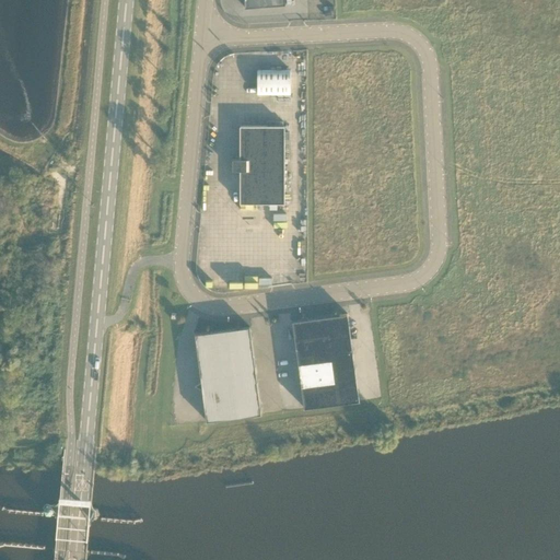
[(257,70),(257,93),(290,94),(291,70),(257,70)]
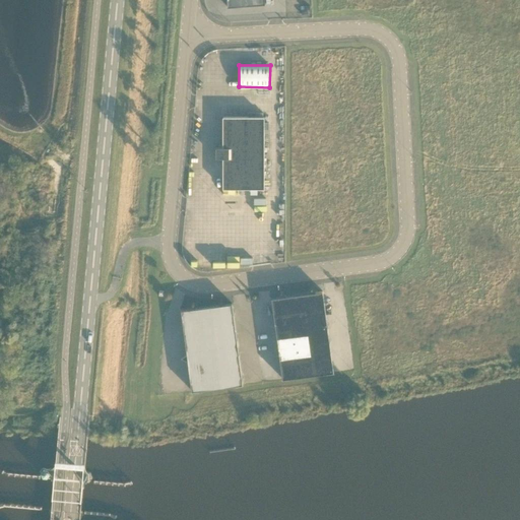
[(264,188),(264,117),(223,117),(223,147),(216,147),(216,158),(223,158),(223,189),(264,188)]
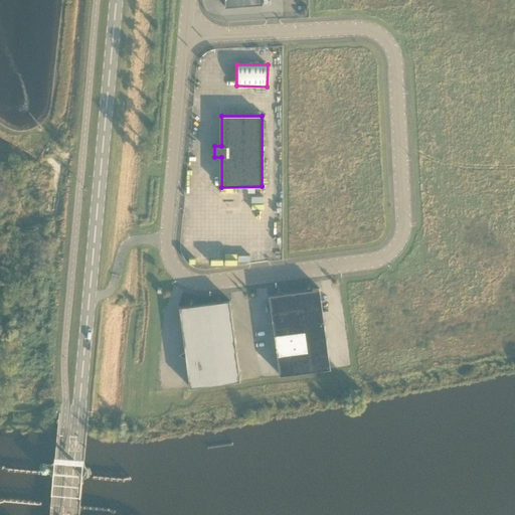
[(184,223),(184,235),(196,235),(196,223),(184,223)]
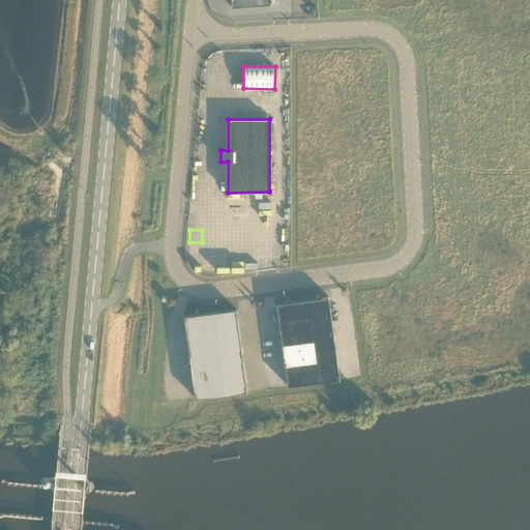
[(329,296),(276,303),(278,314),(281,314),(284,334),(282,334),(284,355),(286,355),(289,375),(287,375),(288,386),(340,379),(339,369),(336,369),(333,349),(335,348),(333,327),(331,327),(328,307),(330,307),(329,296)]
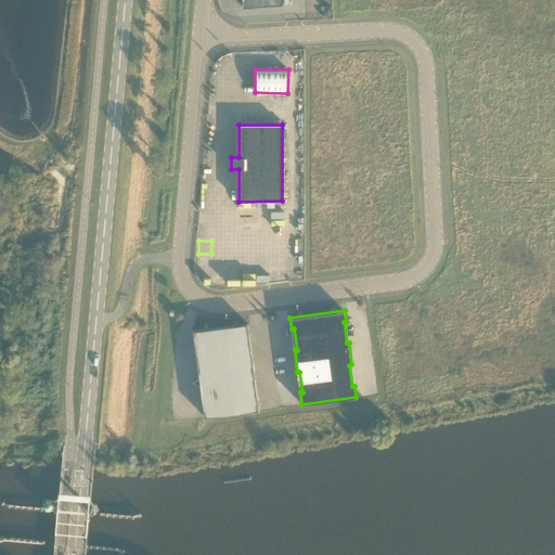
[(247,323),(193,331),(195,341),(197,341),(199,362),(197,363),(201,385),(203,385),(205,405),(204,405),(205,417),(259,410),(258,399),(256,399),(253,378),(255,377),(252,356),(249,356),(247,335),(249,335),(247,323)]
